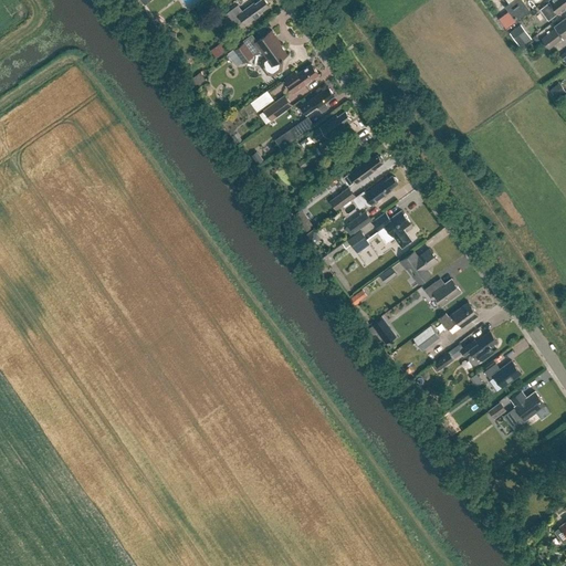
[(242,11),(238,4),(227,12),(237,25),(243,21),(245,24),(261,13),(260,12),(270,6),(265,0),(260,0),(257,3),(255,2),(242,11)]
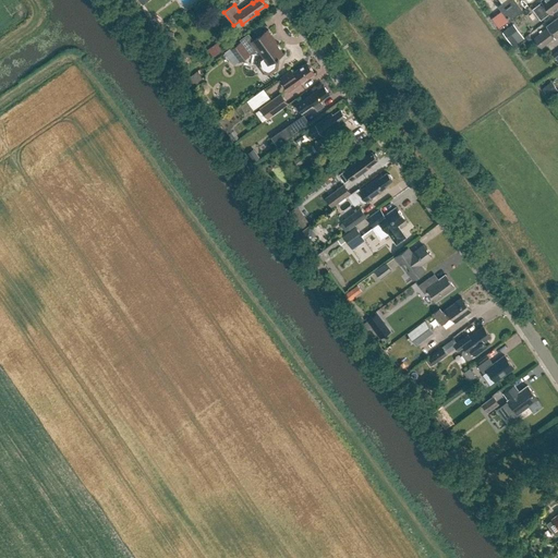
[(484,0),(476,0),(476,1),(490,20),(492,20),(498,29),(509,21),(508,20),(522,10),(514,0),(499,0),(502,3),(492,11),(484,0)]
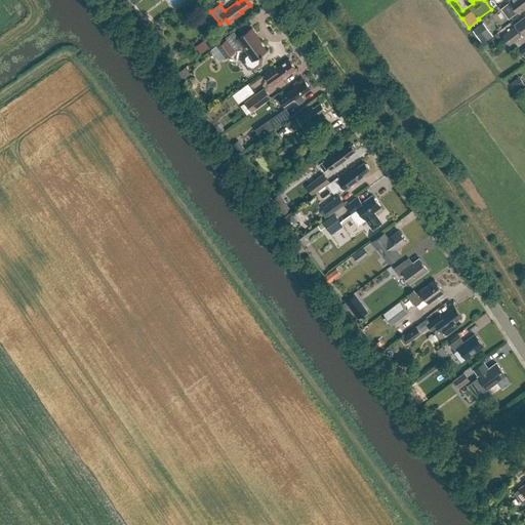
[(518,13),(524,7),(524,0),(510,0),(510,1),(510,2),(501,9),(509,19),(518,12),(518,13)]
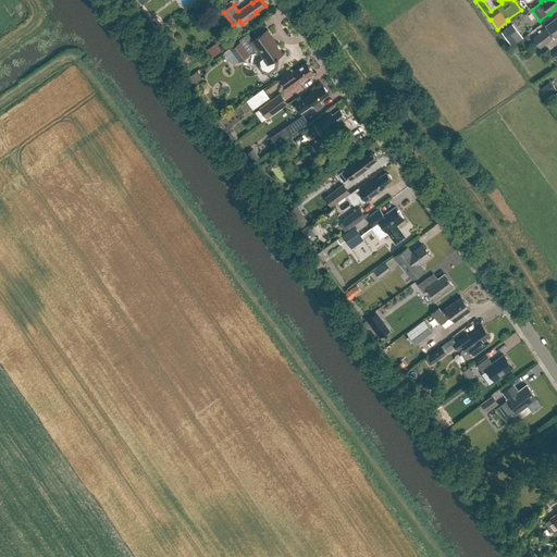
[(556,19),(546,26),(547,28),(533,38),(540,48),(554,38),(555,38),(556,36),(556,19)]
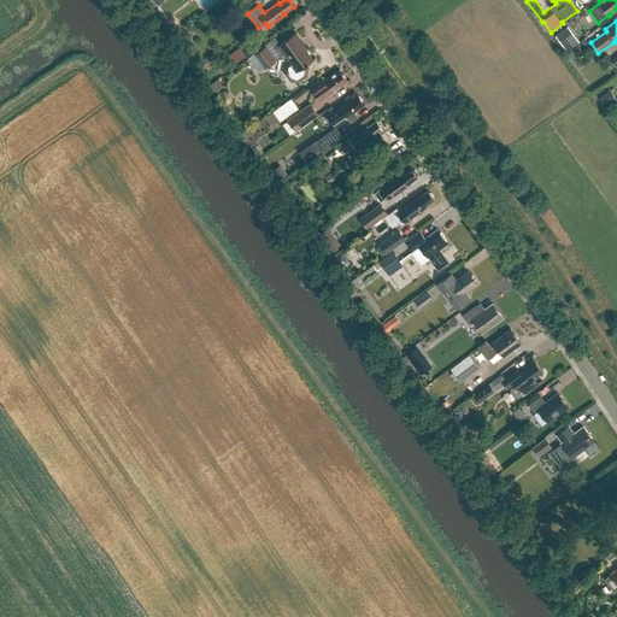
[(564,29),(556,36),(565,47),(574,41),(564,29)]
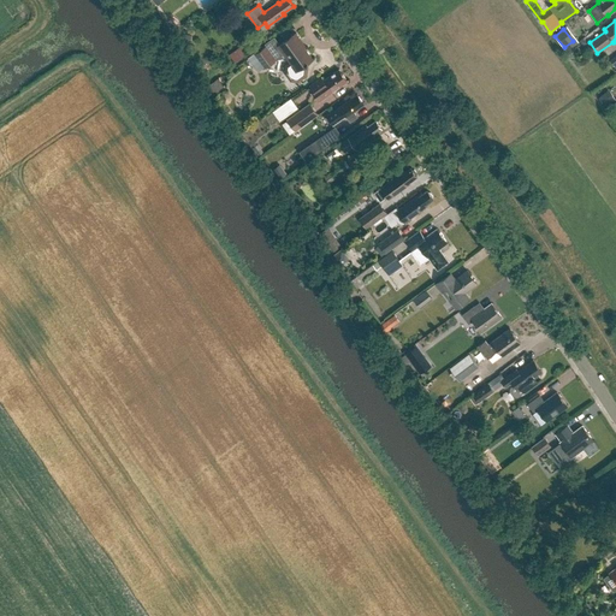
[(277,60),(276,59),(284,53),(291,63),(289,64),(288,70),(288,72),(288,73),(289,76),(290,78),(291,80),(292,81),(295,81),(297,81),(300,81),(301,81),(303,80),(304,78),(306,76),(307,75),(307,72),(307,70),(307,67),(304,66),(314,59),(304,47),(306,47),(296,33),(278,47),(279,48),(272,53),(267,46),(256,54),(266,67),(277,60)]
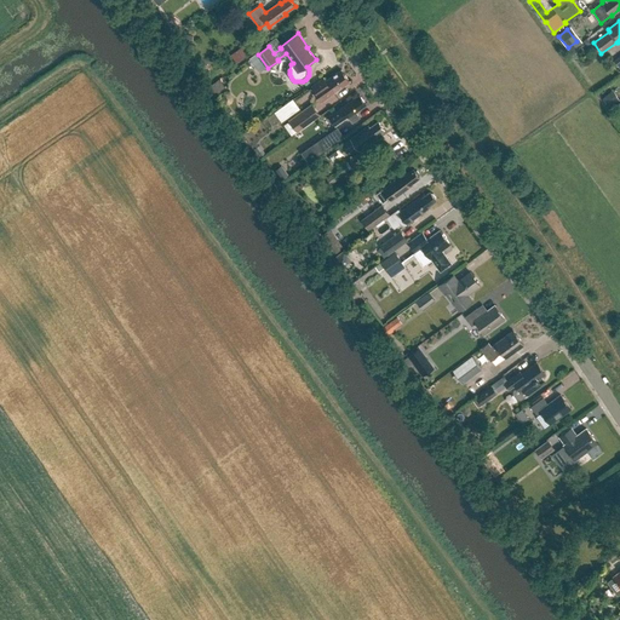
[(237,63),(246,57),(240,49),(231,55),(237,63)]
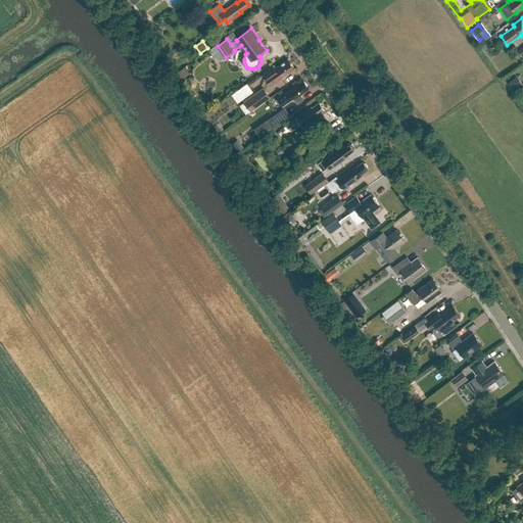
[(288,58),(275,68),(273,65),(264,73),(266,75),(264,76),(272,86),(295,68),(288,58)]
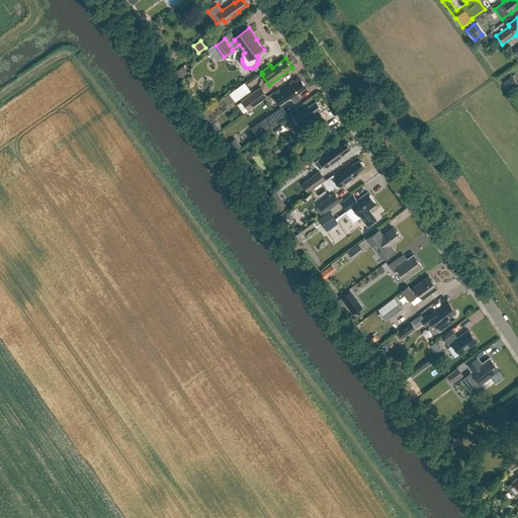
[(179,77),(186,72),(181,66),(174,71),(179,77)]
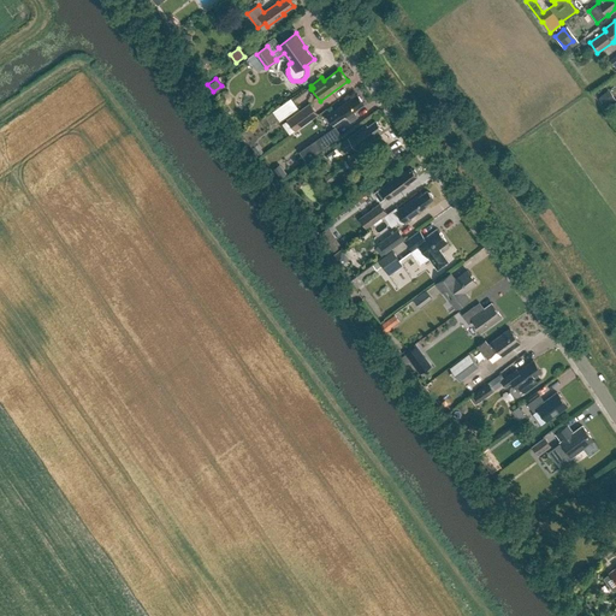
[(605,107),(615,100),(609,90),(598,98),(605,107)]
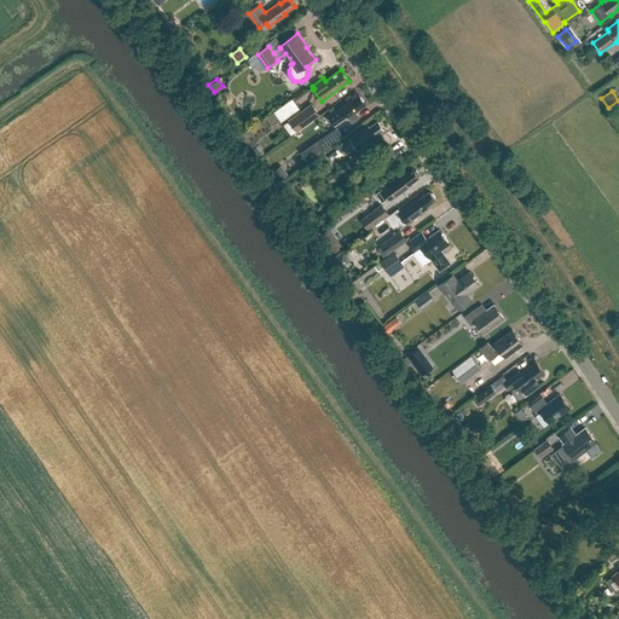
[(336,123),(347,115),(352,122),(359,117),(356,113),(366,105),(359,96),(330,116),(336,123)]
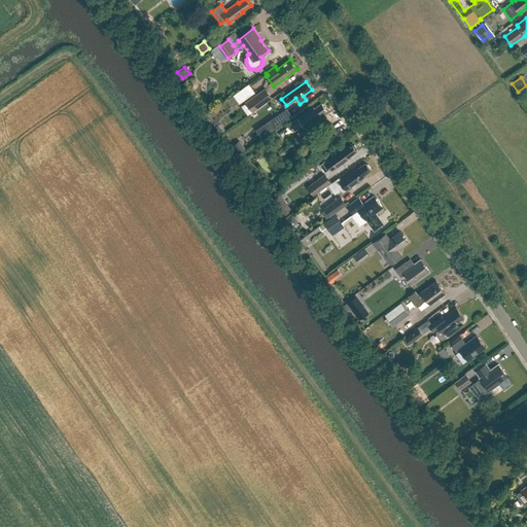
[(239,104),(255,93),(249,83),(234,95),(239,104)]
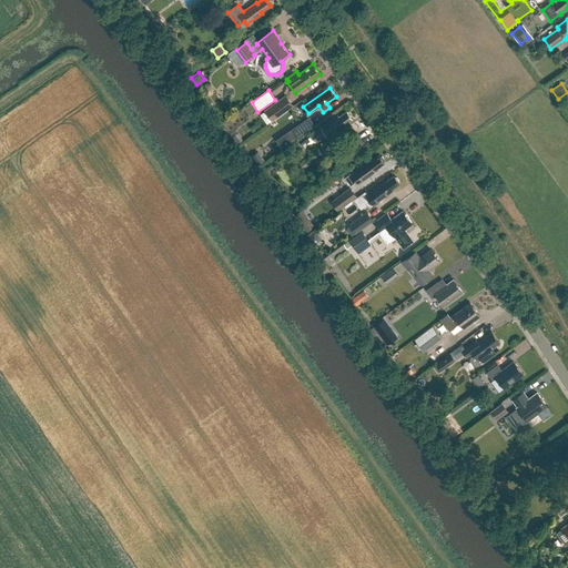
[(286,94),(265,110),(273,121),(294,105),(286,94)]
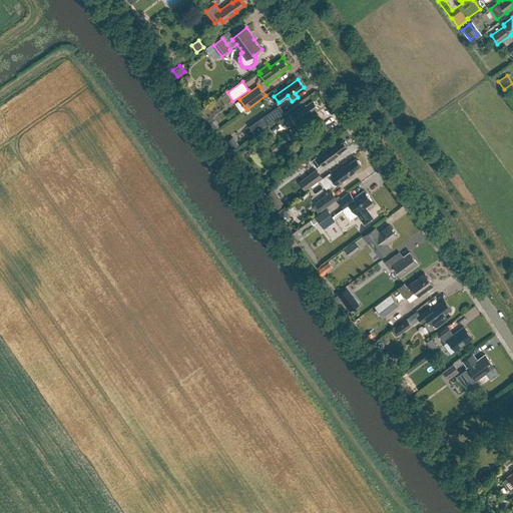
[(290,115),(290,116),(281,123),(285,128),(295,121),(298,125),(311,115),(310,113),(319,107),(313,100),(307,105),(306,103),(290,115)]
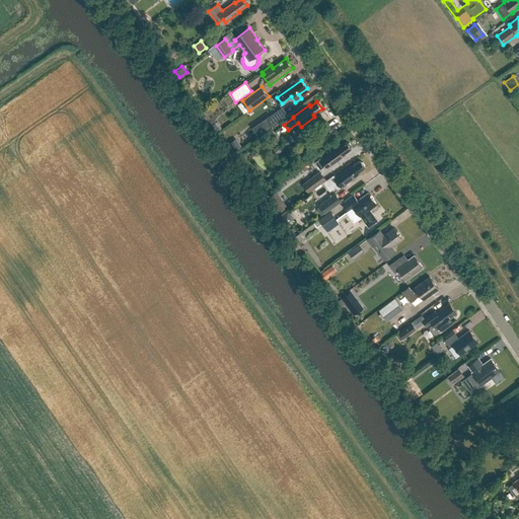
[(218,103),(203,113),(208,122),(223,113),(218,103)]
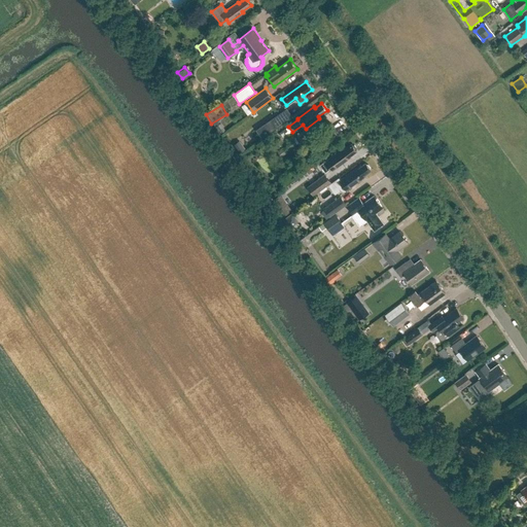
[(266,124),(271,132),(286,121),(281,113),(266,124)]
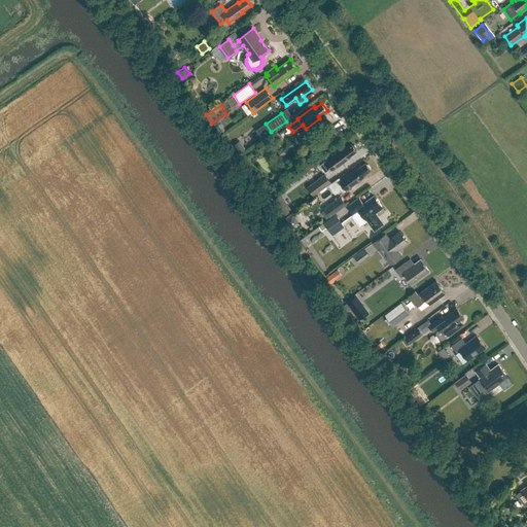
[(304,131),(295,137),(300,143),(309,137),(304,131)]
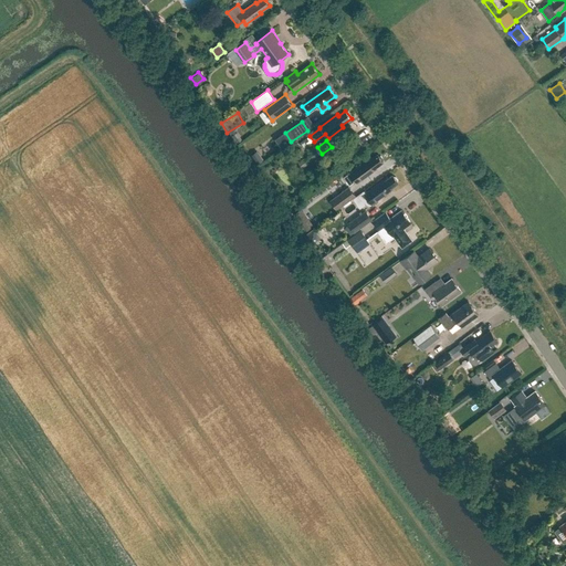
[(312,160),(318,155),(315,150),(307,155),(312,160)]
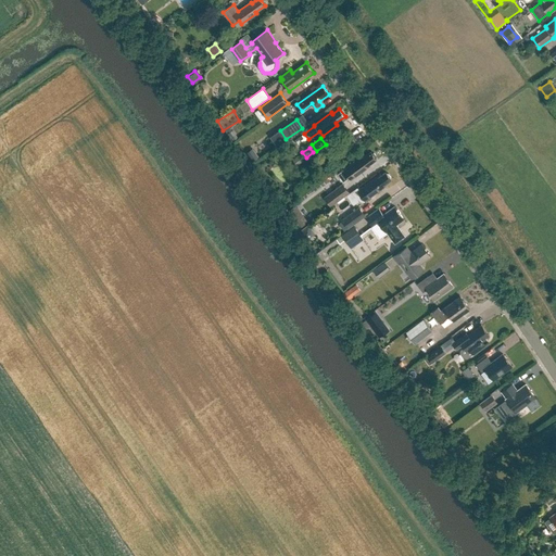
[(249,165),(260,158),(253,149),(242,155),(249,165)]
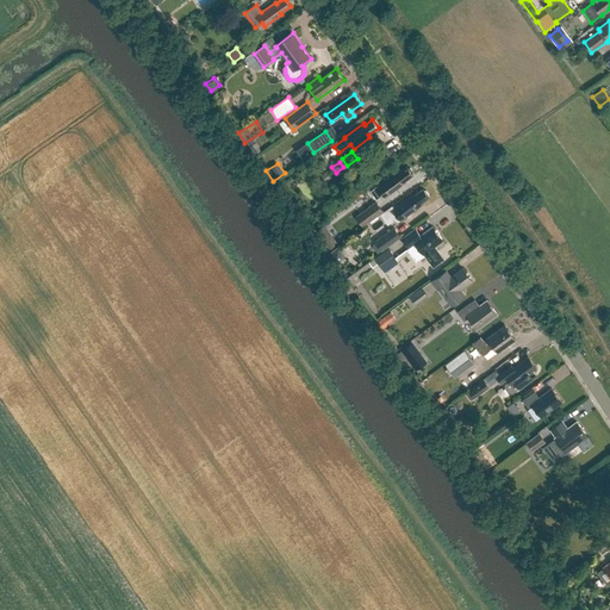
[(385,198),(404,184),(403,182),(414,175),(408,167),(399,173),(398,170),(377,187),(383,195),(385,198)]
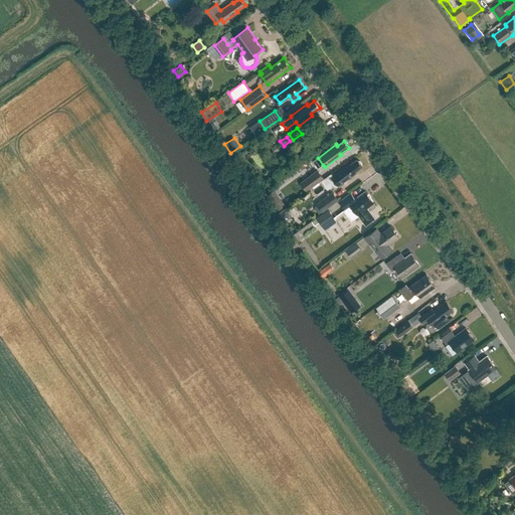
[(275,153),(281,149),(278,144),(272,148),(275,153)]
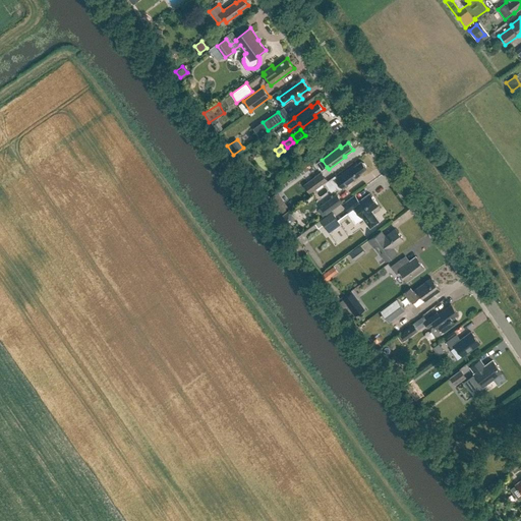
[(327,167),(322,160),(316,163),(322,171),(327,167)]
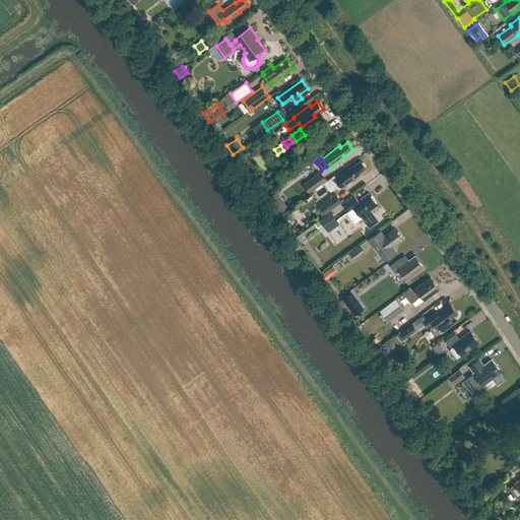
[(330,190),(335,186),(336,188),(338,189),(341,188),(348,183),(358,176),(356,175),(366,168),(361,161),(354,166),(353,165),(336,178),(334,176),(325,182),(330,190)]
